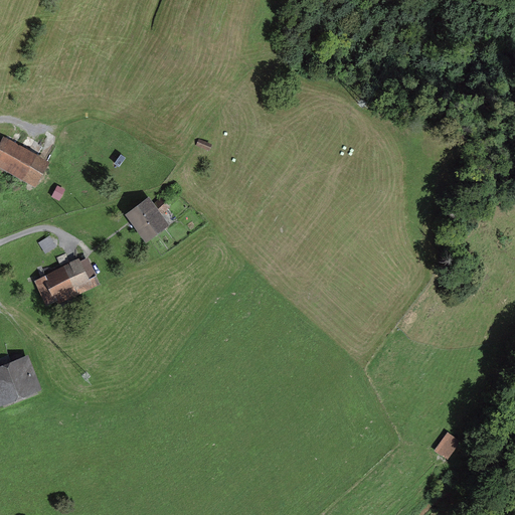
[(0,165),(37,187),(51,163),(5,136),(0,143),(0,165)]
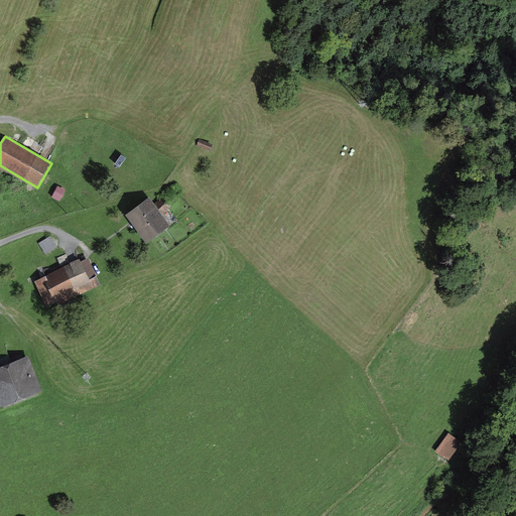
[(213,144),(200,139),(197,146),(211,150),(213,144)]
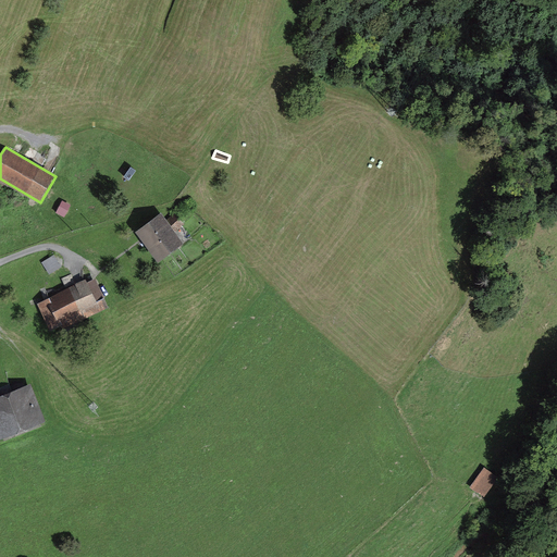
[(183,242),(161,213),(135,234),(145,246),(158,262),(183,242)]
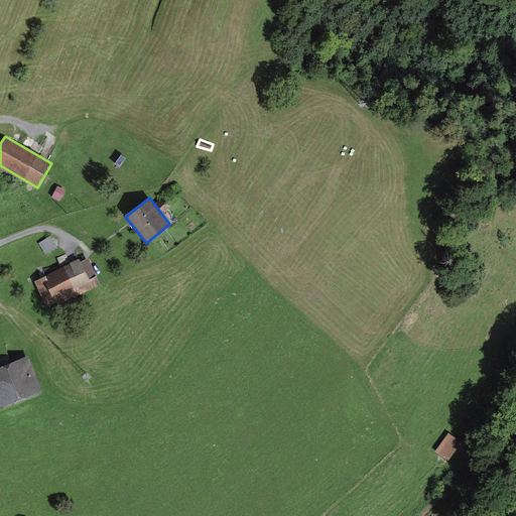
[(50,236),(38,244),(44,253),(56,246),(50,236)]
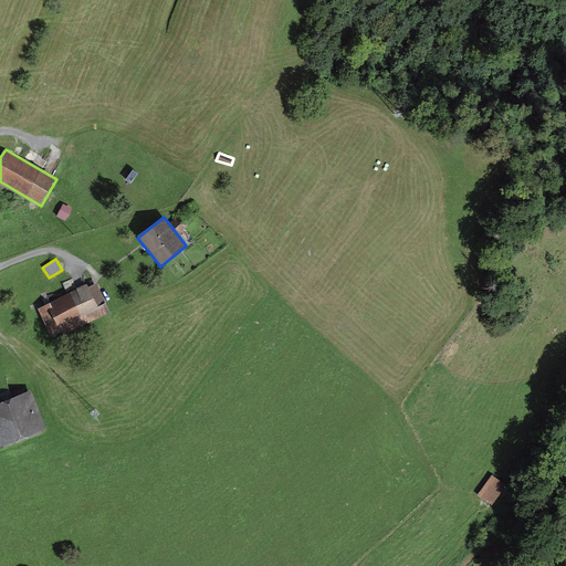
[(96,282),(38,308),(52,339),(111,314),(106,303),(96,282)]
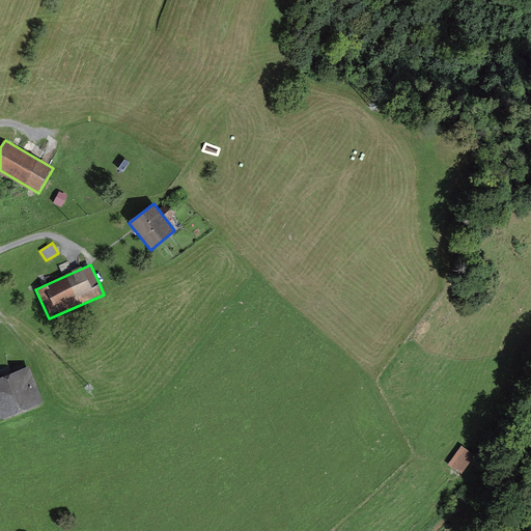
[(24,368),(0,376),(0,418),(40,403),(27,367),(24,368)]
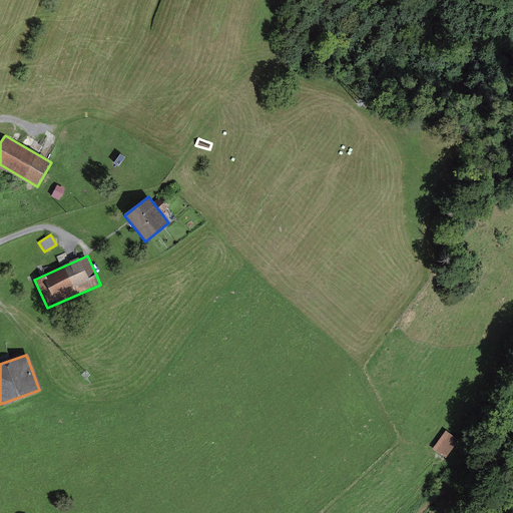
[(446,431),(433,449),(445,458),(458,440),(446,431)]
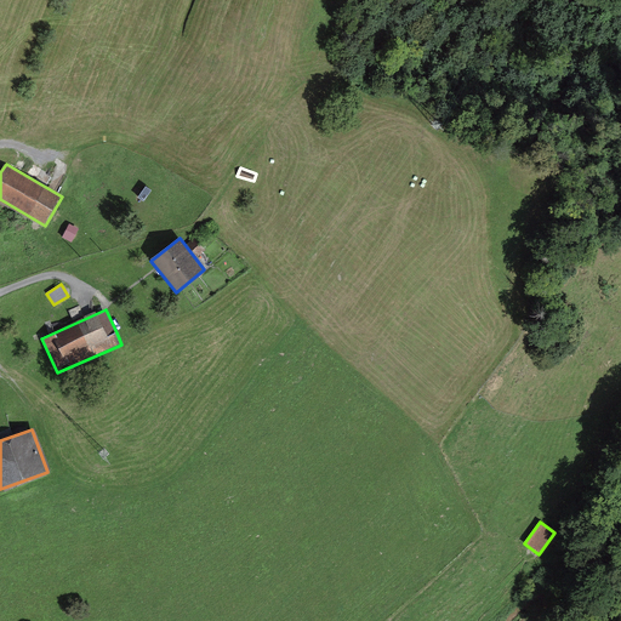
All buildings are outlined.
